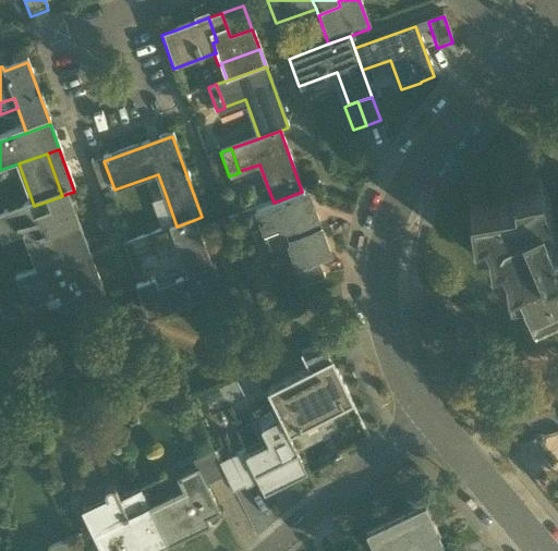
[(91,166),(101,195),(114,190),(104,161),(91,166)]
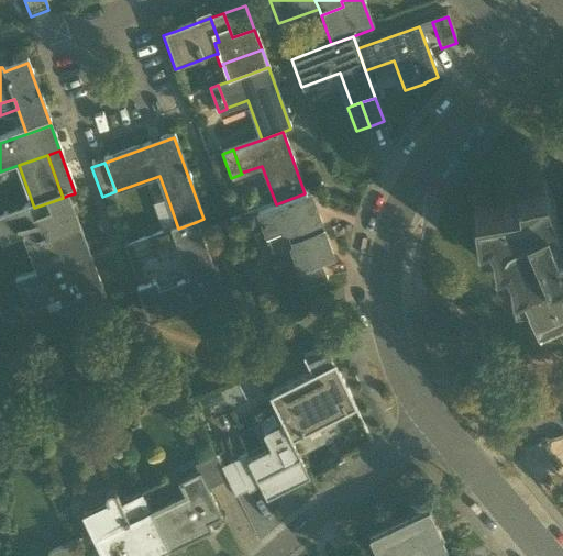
[(526,284),(544,325),(562,322),(562,307),(562,302),(562,229),(555,233),(549,217),(556,212),(543,185),(519,196),(472,202),(477,238),(490,237),(494,263),(508,260),(511,286),(526,284)]
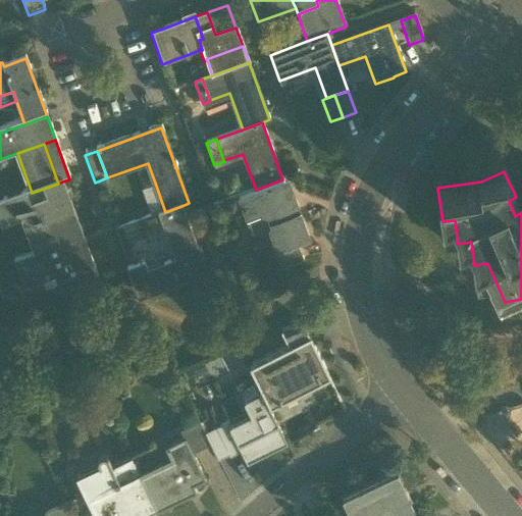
[(291,201),(282,179),(256,190),(239,196),(247,218),(266,211),(272,228),(269,229),(276,250),(277,252),(298,244),(297,244),(309,240),(294,199),(291,201)]
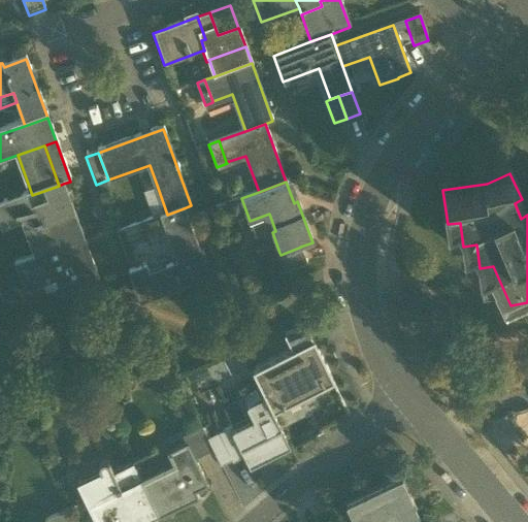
[(33,222),(45,257),(85,242),(63,184),(59,186),(32,195),(0,206),(0,228),(2,233),(21,227),(33,222)]
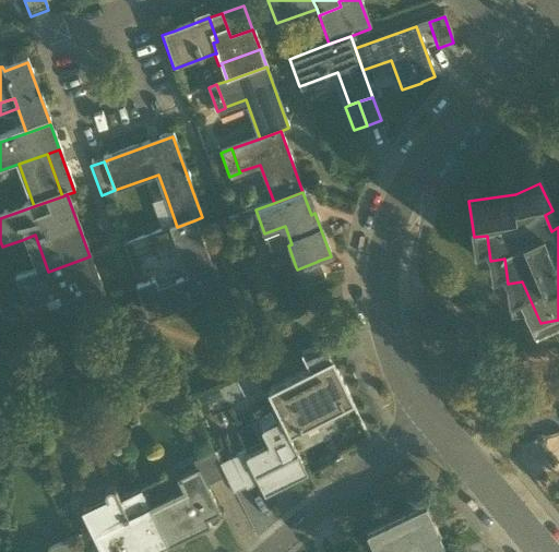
[(162,232),(169,229),(177,227),(167,199),(151,204),(162,232)]
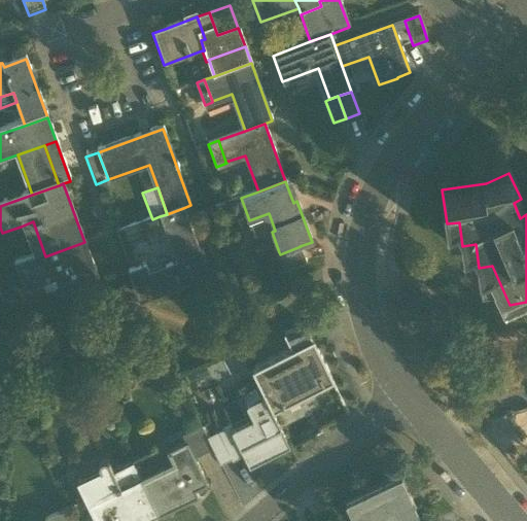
[(209,279),(183,208),(167,214),(160,216),(177,264),(147,275),(145,267),(128,273),(140,305),(209,279)]
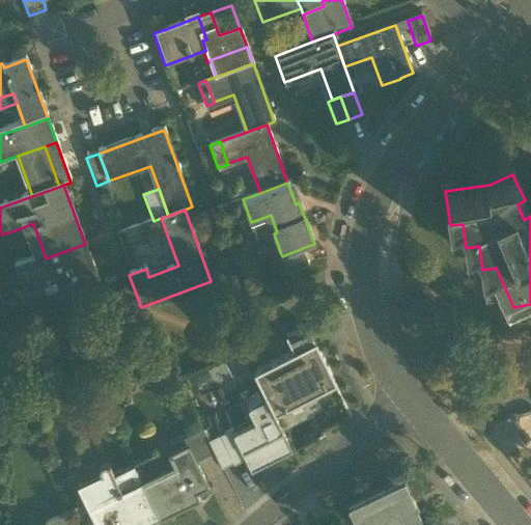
[(33,223),(21,228),(33,263),(46,258),(33,223)]
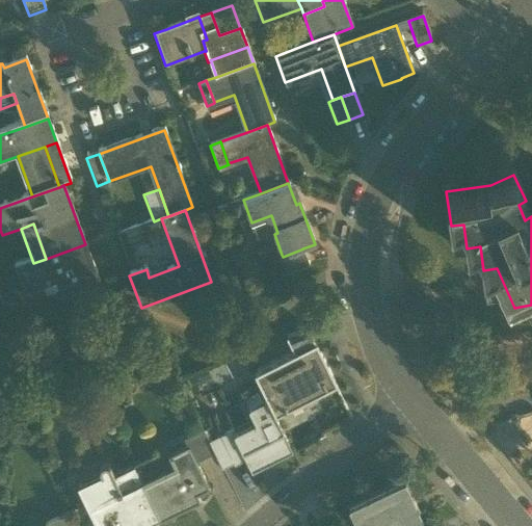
[(102,291),(85,244),(46,259),(33,263),(15,270),(23,294),(54,283),(62,306),(102,291)]
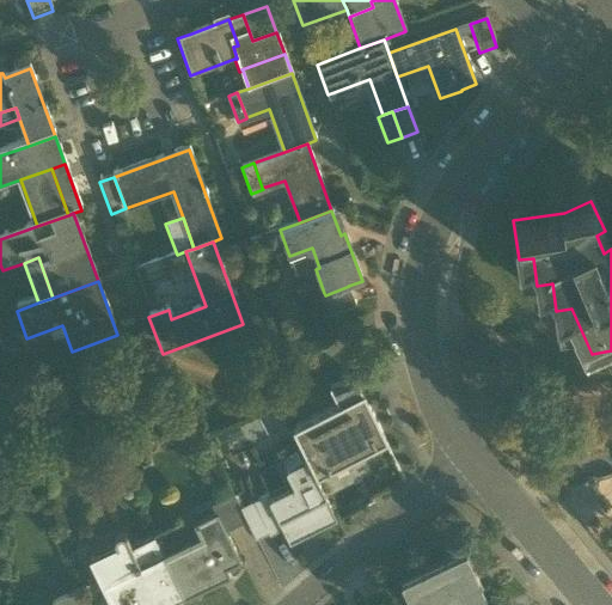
[(322,294),(329,315),(355,304),(349,286),(325,295),(324,293),(322,294)]
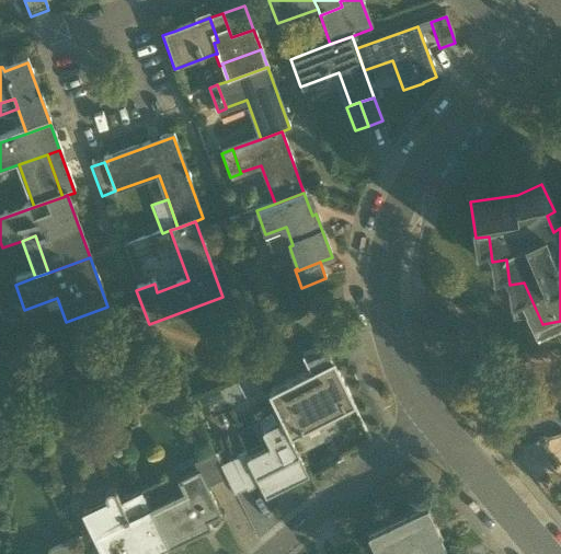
[(312,373),(317,381),(336,371),(332,364),(325,348),(302,357),(311,374),(312,373)]
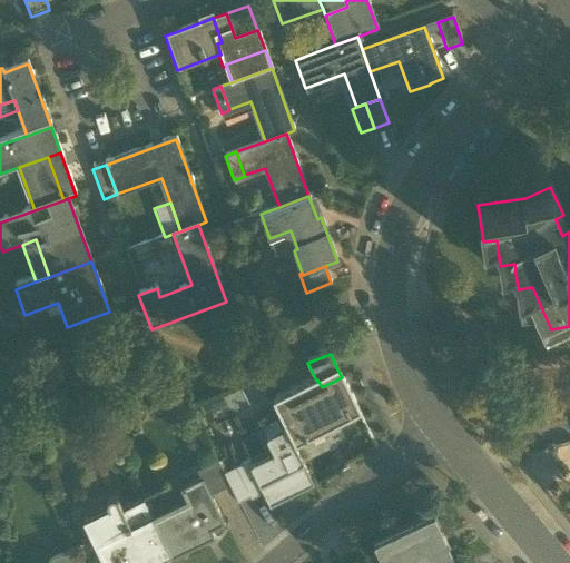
[(273,402),(287,431),(295,447),(310,441),(306,433),(322,425),(325,433),(361,415),(352,395),(345,398),(342,393),(349,389),(343,377),(342,377),(322,387),(317,379),(316,381),(273,402)]
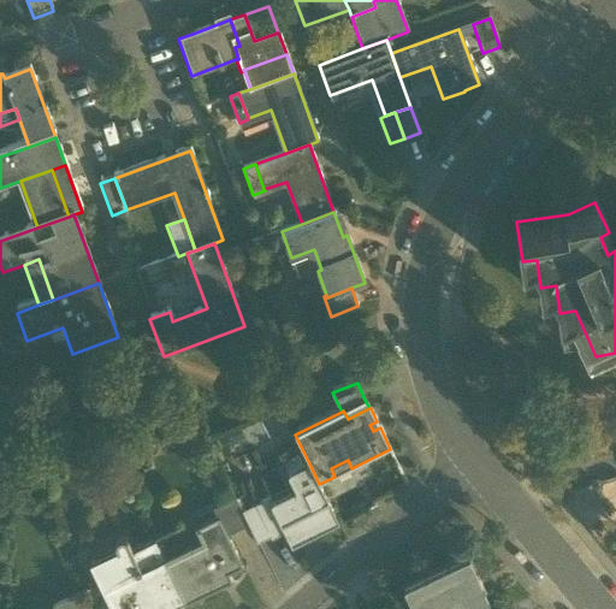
[(380,427),(377,421),(369,425),(373,431),(380,427)]
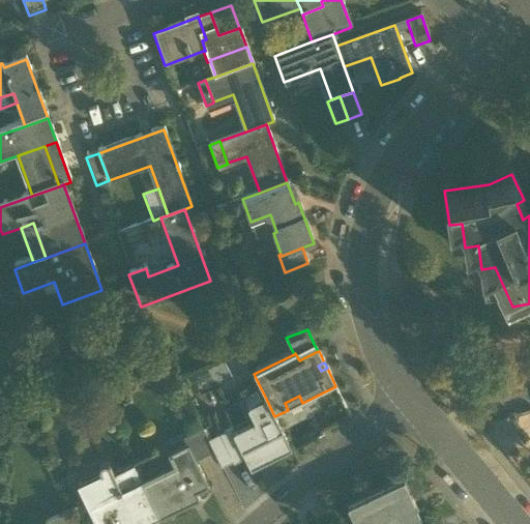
[(288,410),(302,403),(299,396),(285,403),(288,410)]
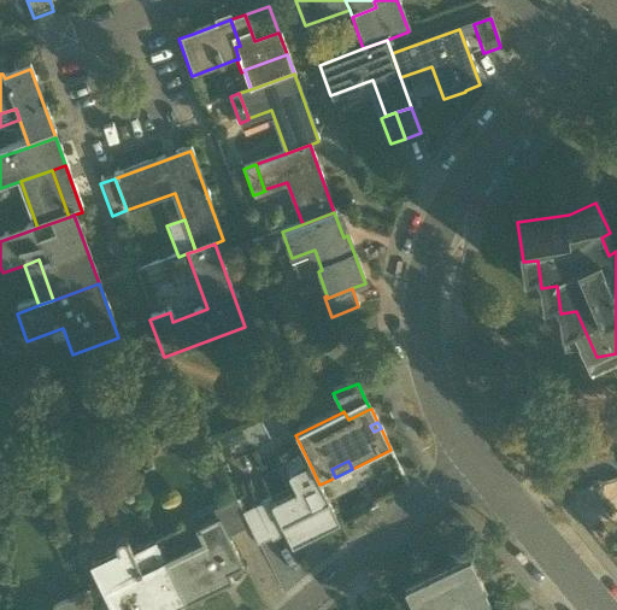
[(340,527),(319,485),(311,467),(288,477),(297,496),(272,506),(271,508),(285,535),(288,541),(300,546),(340,527)]
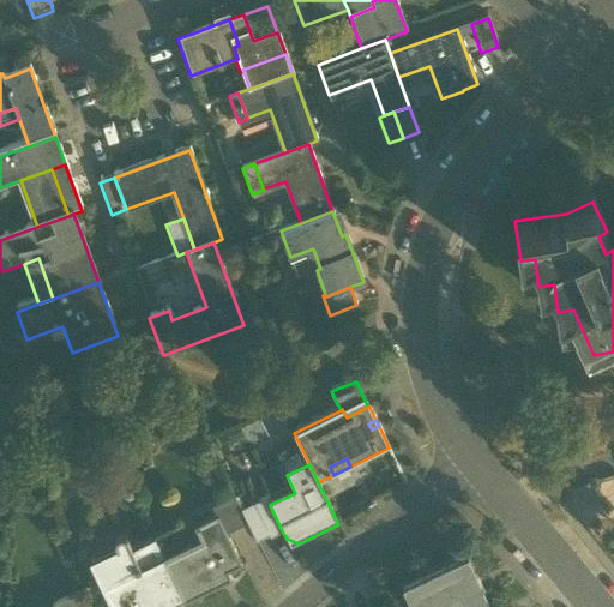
[(234,533),(248,526),(241,511),(234,498),(220,505),(234,533)]
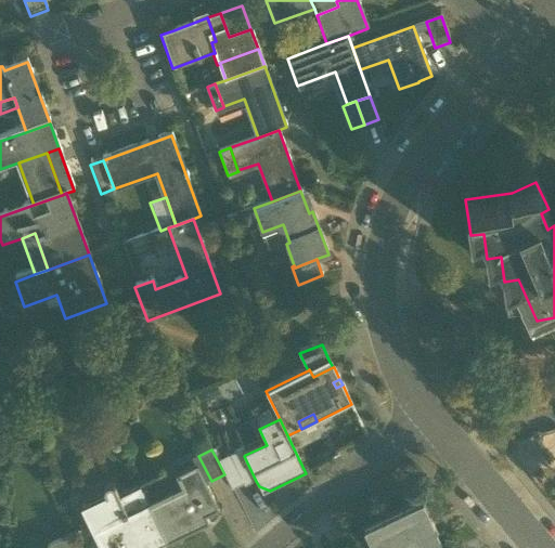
[(243,449),(218,461),(224,474),(232,491),(243,485),(244,487),(256,481),(244,456),(245,455),(243,449)]
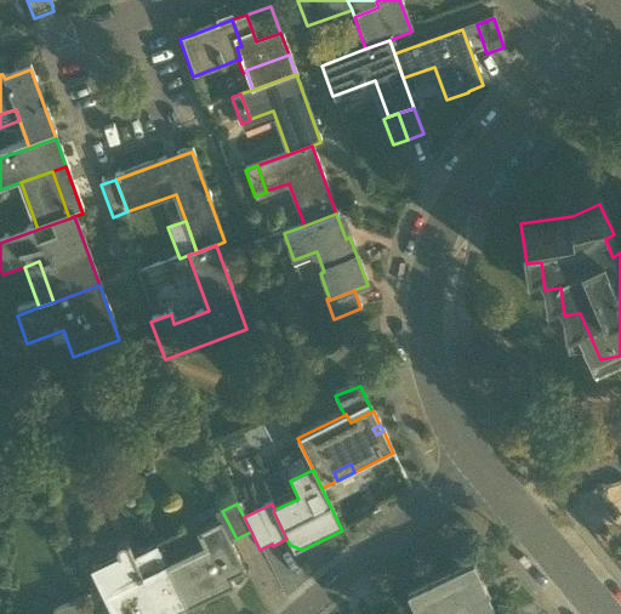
[(155,549),(155,550),(187,613),(189,613),(234,591),(229,583),(244,575),(220,526),(199,535),(195,529),(155,549)]
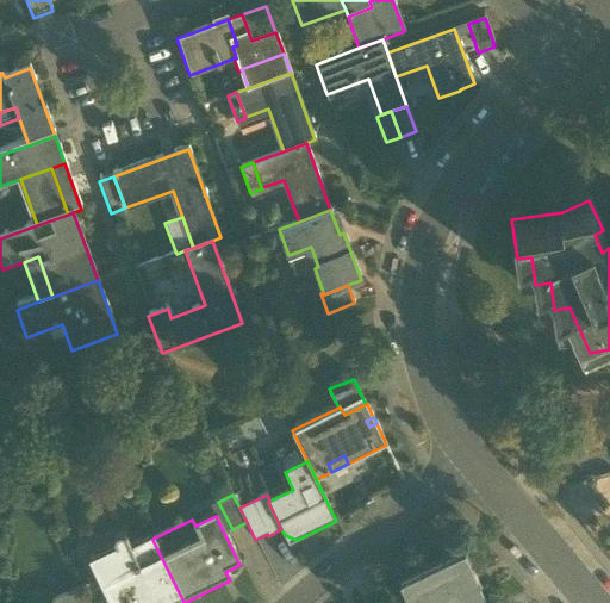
[(101,590),(109,586),(107,584),(137,570),(129,552),(131,551),(128,544),(124,540),(119,540),(117,544),(117,548),(88,563),(101,590)]
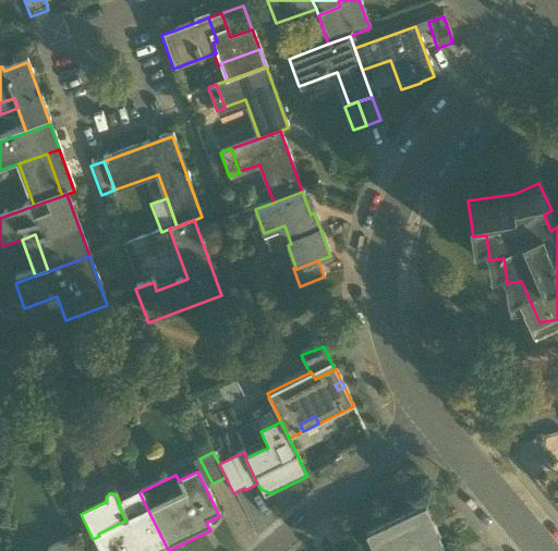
[(140,493),(120,503),(118,504),(125,521),(98,534),(99,536),(107,550),(168,550),(140,493)]
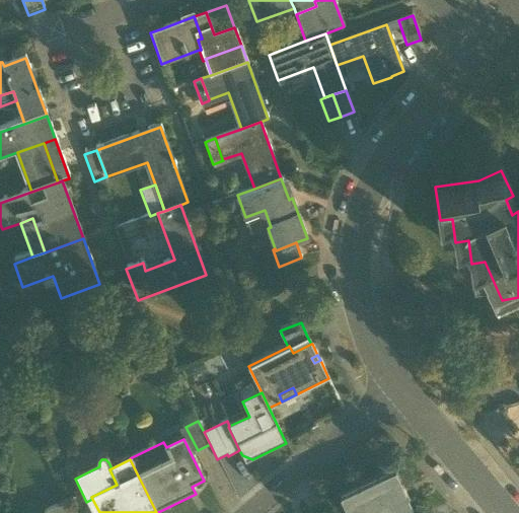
[(409,512),(401,495),(405,493),(395,469),(339,496),(347,512),(369,512),(376,509),(377,512),(409,512)]
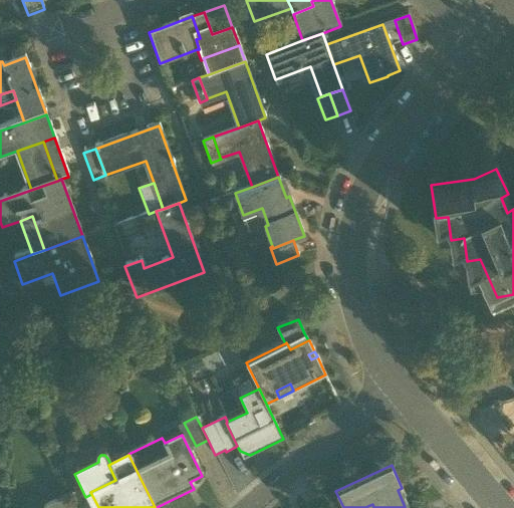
[(91,494),(85,497),(90,507),(98,507),(91,494)]
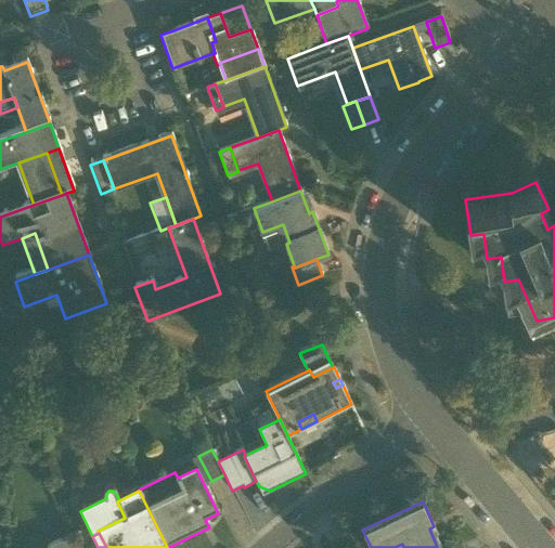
[(74,547),(69,538),(52,547),(74,547)]
